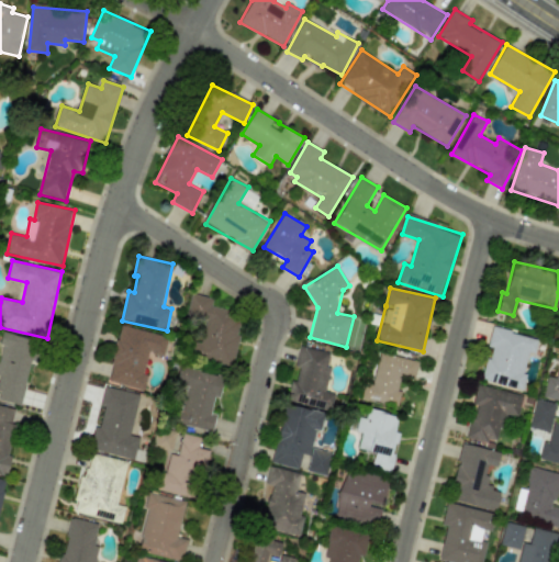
[(234,366),(245,315),(212,307),(214,299),(193,293),(189,314),(203,317),(194,357),(234,366)]
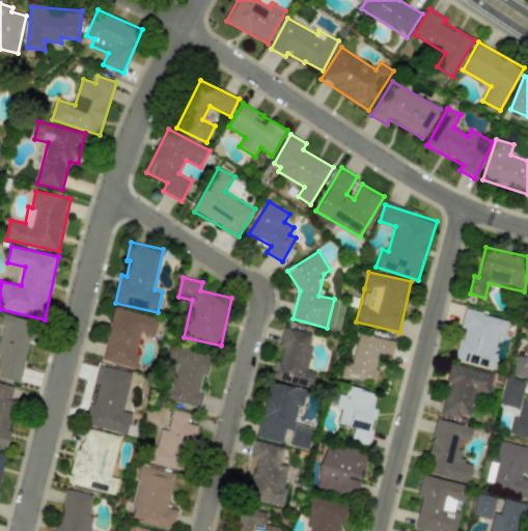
[(137,368),(140,354),(137,354),(141,334),(156,337),(160,317),(114,308),(103,361),(137,368)]
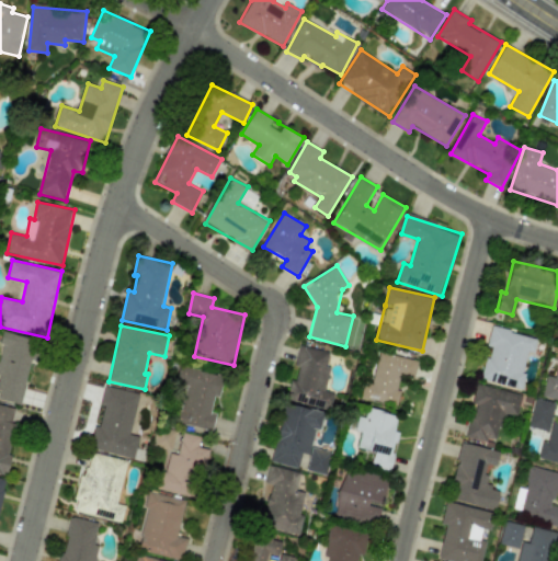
[(522,389),(530,352),(535,352),(538,336),(492,328),(488,347),(492,348),(490,359),(486,358),(481,380),(522,389)]
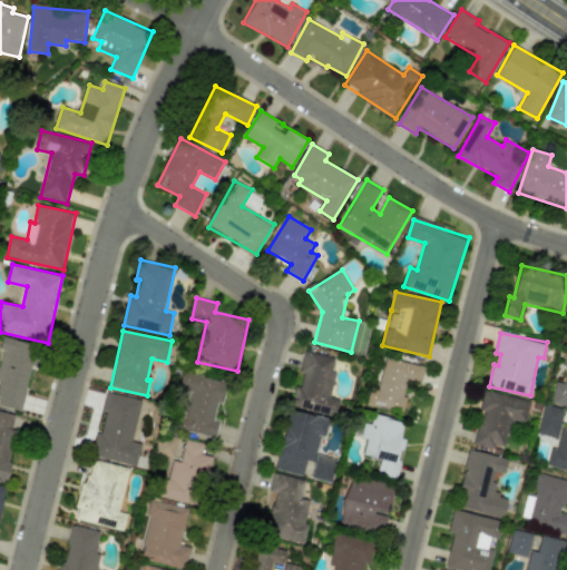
[(0,405),(22,411),(37,344),(2,337),(0,350),(5,351),(0,371),(0,396),(1,396),(0,400),(0,405)]
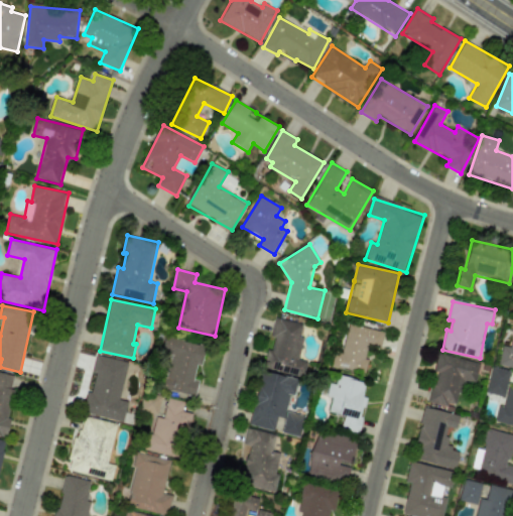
[(264,369),(305,377),(308,361),(300,359),(304,337),(301,336),(303,324),(277,318),(271,351),(268,350),(264,369)]
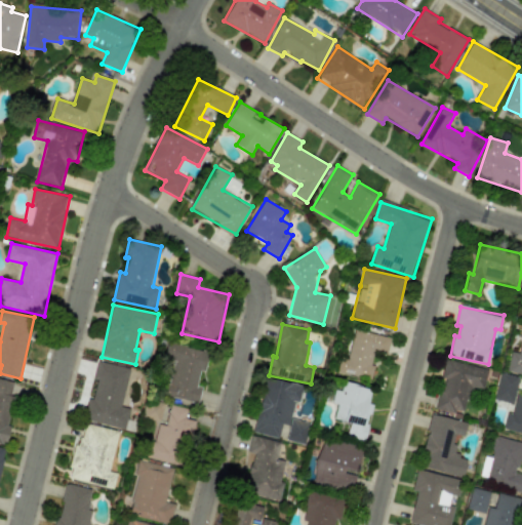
[(392,337),(356,329),(349,359),(342,358),(338,371),(372,379),(375,365),(372,364),(375,353),(388,356),(392,337)]
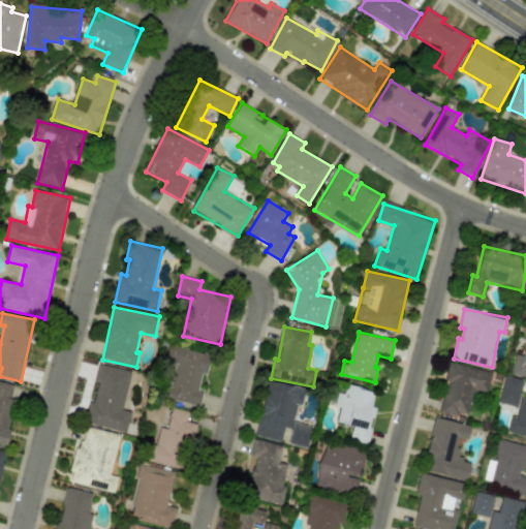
[(177,364),(167,398),(200,407),(205,390),(199,389),(204,374),(207,375),(212,354),(172,344),(167,362),(177,364)]
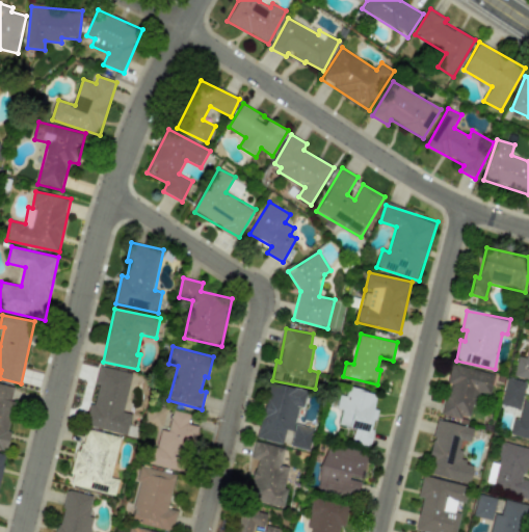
[(514,376),(528,379),(528,352),(527,357),(519,355),(514,376)]
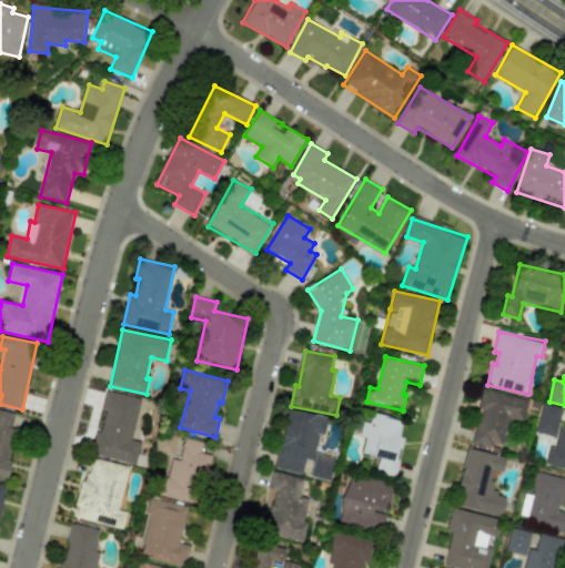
[(530,399),(484,388),(478,409),(481,409),(473,443),(493,447),(494,445),(504,447),(511,418),(524,422),(530,399)]
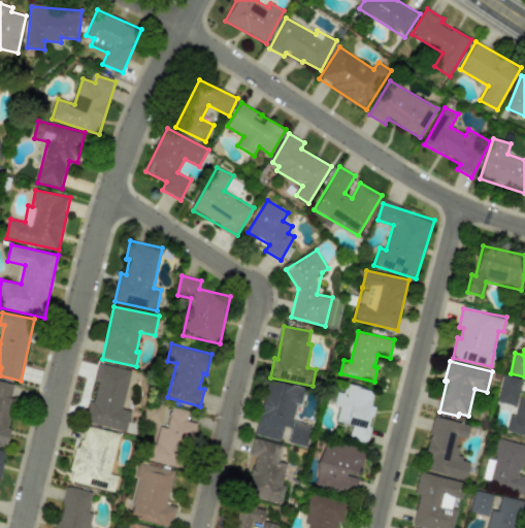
[(132,370),(99,363),(88,423),(128,431),(132,410),(124,409),(132,370)]
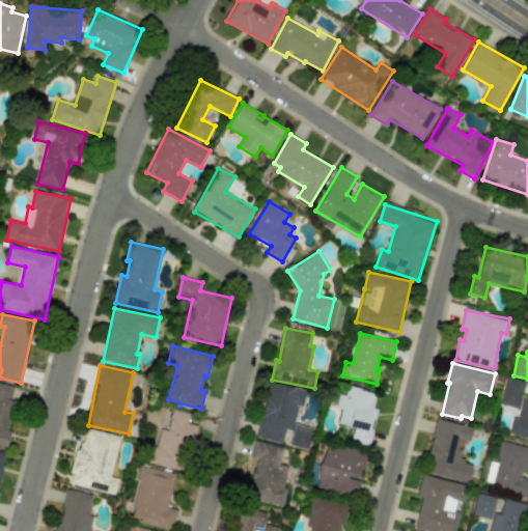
[(521,408),(526,381),(506,378),(502,404),(521,408)]
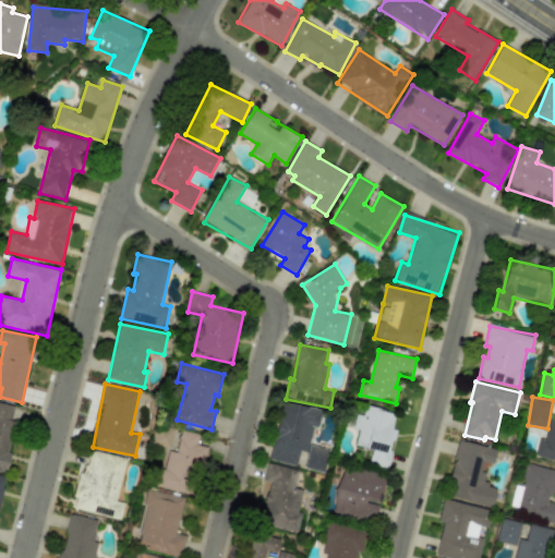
[(272,460),(298,465),(301,450),(309,452),(315,425),(320,426),(323,410),(284,401),(272,460)]
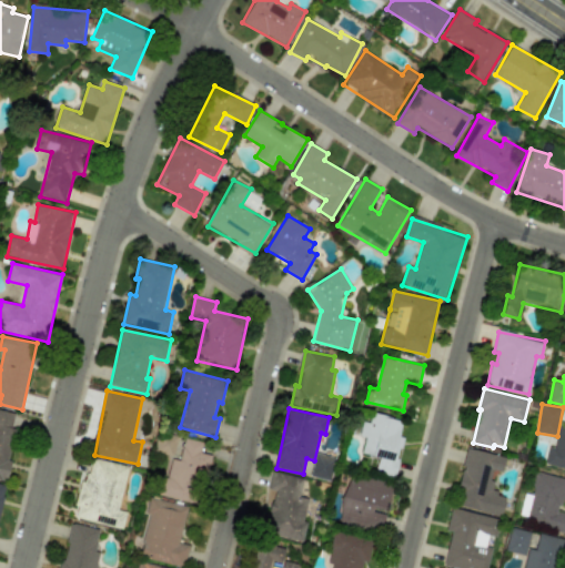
[(20,414),(0,409),(0,478),(6,480),(20,414)]
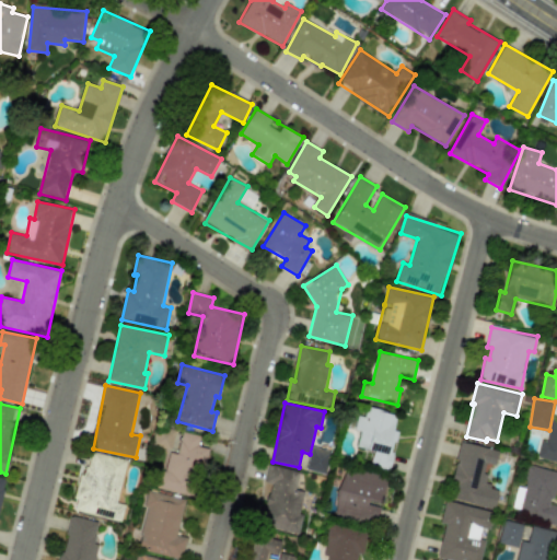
[(398,413),(368,408),(366,417),(359,416),(356,430),(361,431),(358,447),(373,451),(371,466),(391,469),(398,431),(395,431),(398,413)]
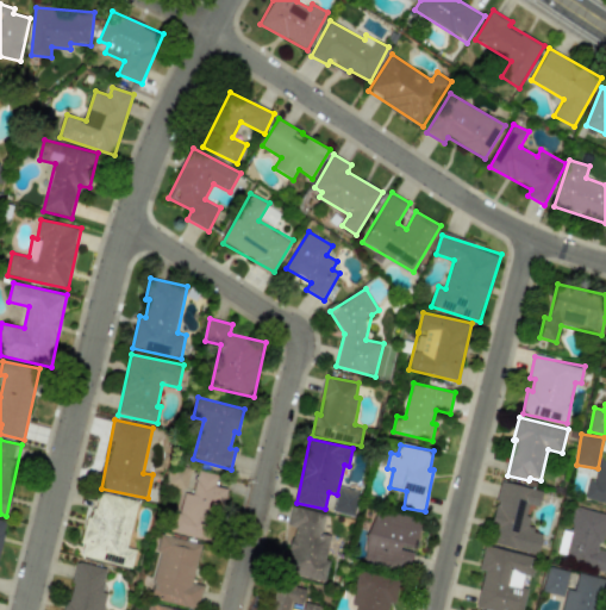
[(605,459),(601,458),(597,480),(591,479),(586,499),(605,503),(605,459)]
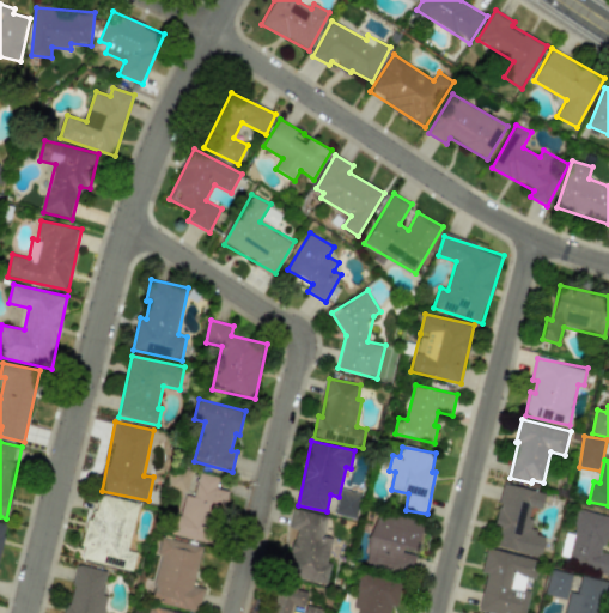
[(221,478),(200,473),(195,497),(184,495),(175,535),(213,544),(225,490),(218,489),(221,478)]
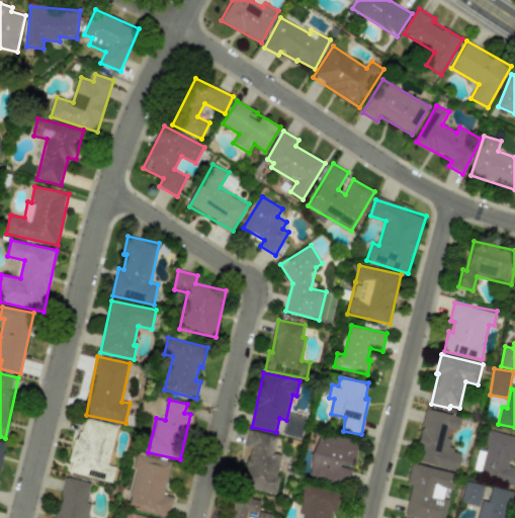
[(462,417),(426,409),(415,461),(458,470),(462,452),(449,449),(452,438),(448,438),(450,429),(459,430),(462,417)]
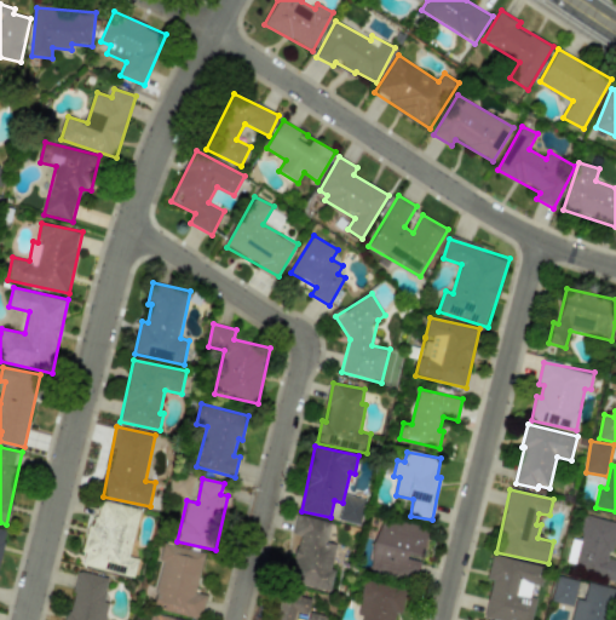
[(361,526),(368,500),(347,494),(339,518),(361,526)]
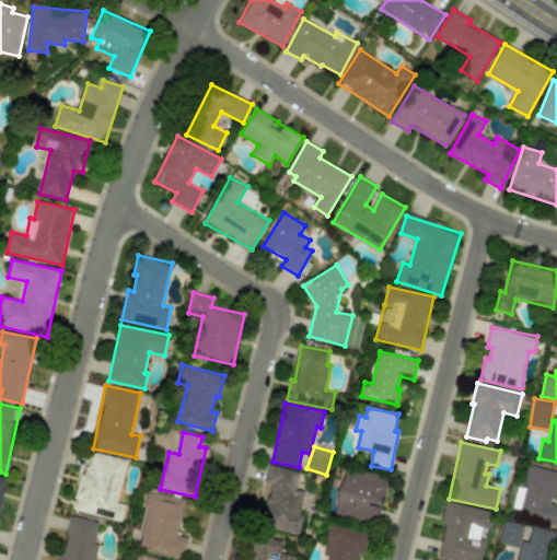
[(118,503),(128,459),(92,452),(86,476),(81,475),(73,511),(123,522),(126,505),(118,503)]
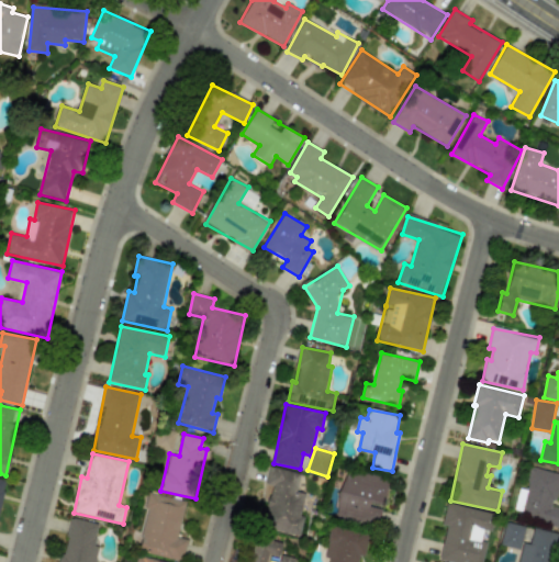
[(301,537),(305,516),(302,516),(306,493),(298,492),(302,473),(271,467),(267,485),(272,486),(263,528),(301,537)]
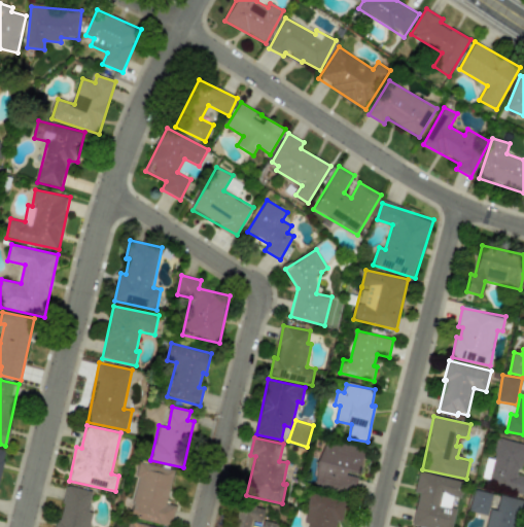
[(367,449),(326,437),(314,484),(354,494),(367,449)]
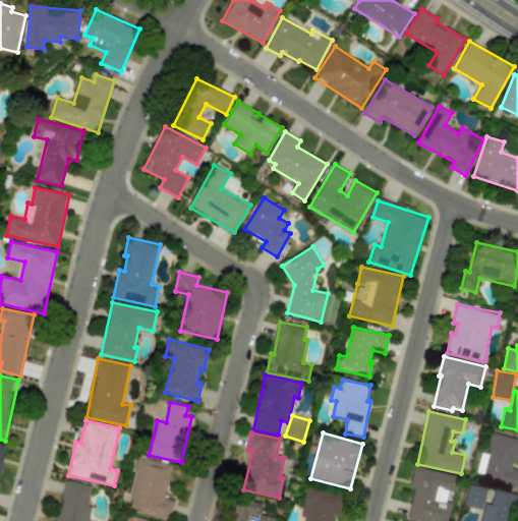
[(517,470),(515,470),(517,458),(517,438),(493,432),(487,454),(481,453),(476,479),(517,487),(517,470)]
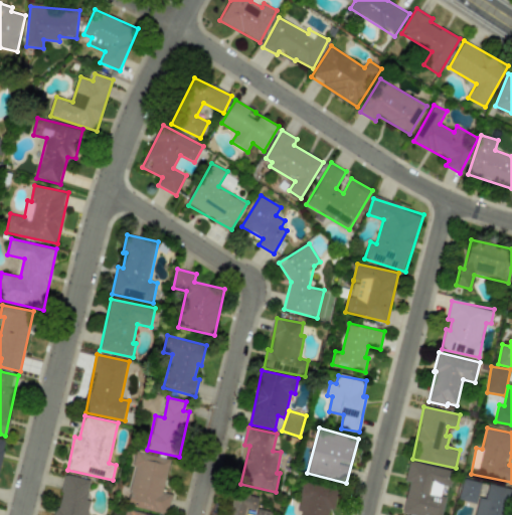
[(164,492),(171,459),(139,452),(127,504),(168,514),(172,494),(164,492)]
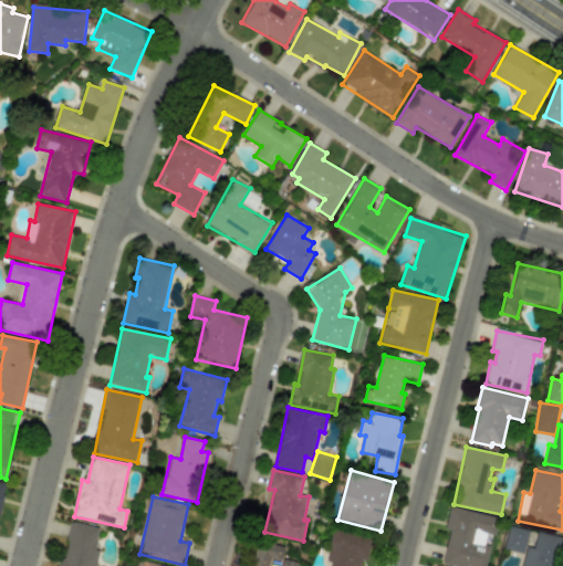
[(450,530),(444,562),(465,565),(487,565),(491,546),(486,545),(488,534),(496,536),(500,516),(450,506),(446,528),(450,530)]
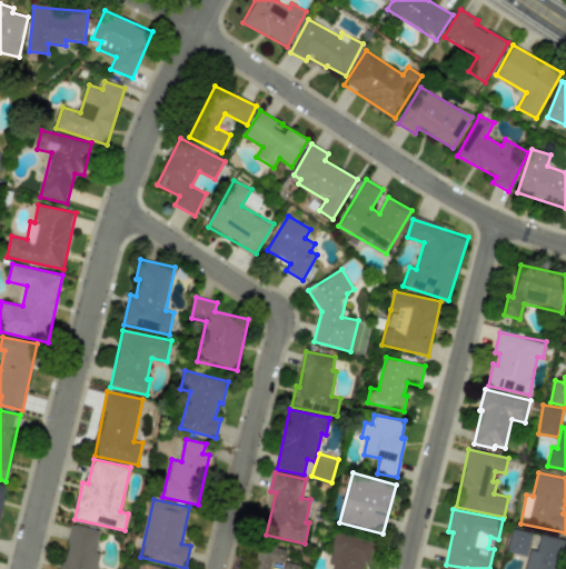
[(61,568),(97,568),(101,553),(96,552),(101,530),(72,523),(61,568)]
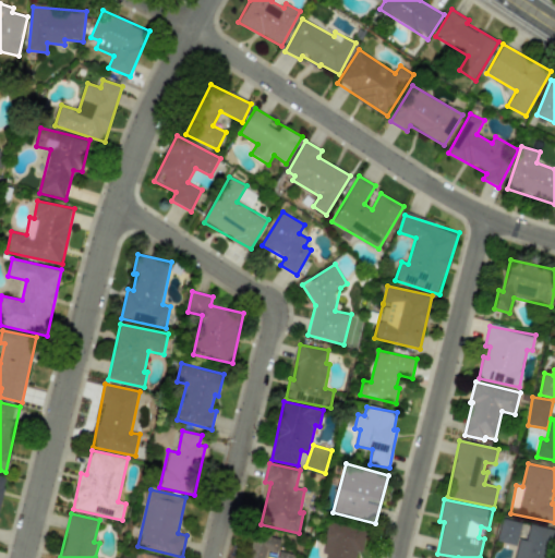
[(522,522),(503,518),(498,542),(518,546),(522,522)]
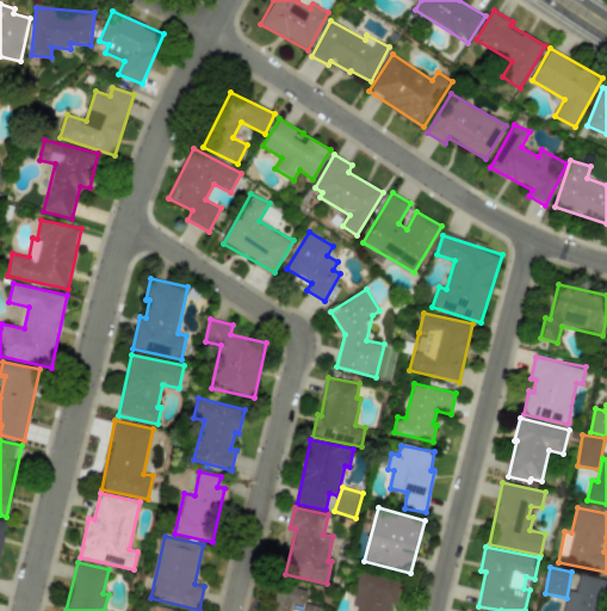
[(392,610),(400,580),(360,572),(353,606),(359,608),(357,610),(392,610)]
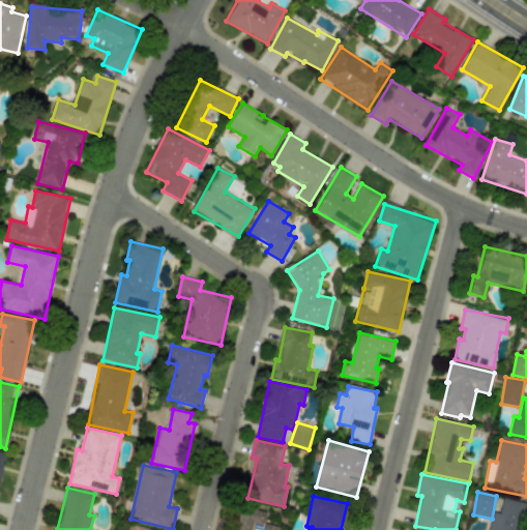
[(281,529),(282,527),(265,524),(267,511),(258,510),(259,503),(240,500),(234,529),(281,529)]
